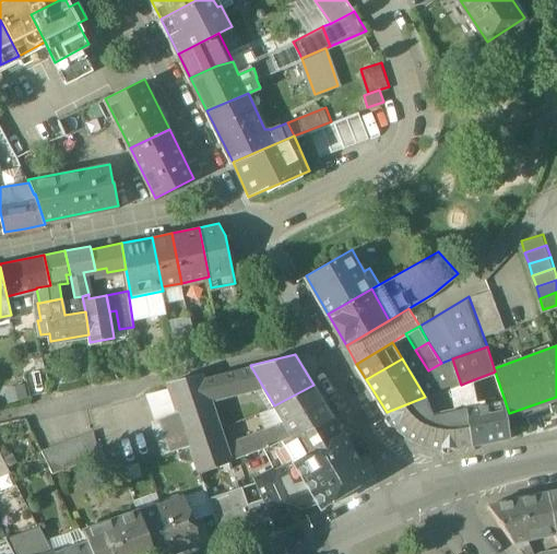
[(452,358),(441,363),(428,370),(440,391),(451,388),(461,385),(452,358)]
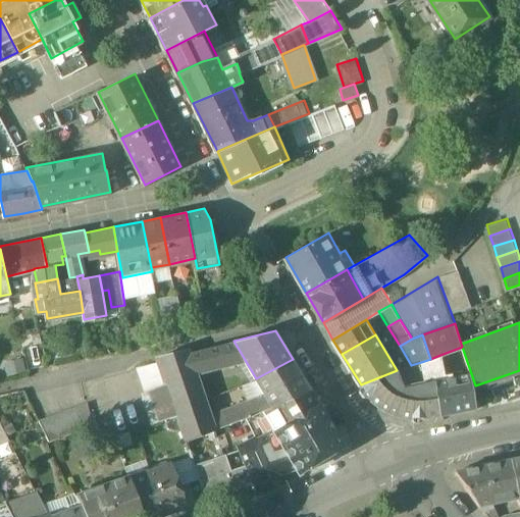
[(234,341),(190,353),(195,370),(244,358),(234,341)]
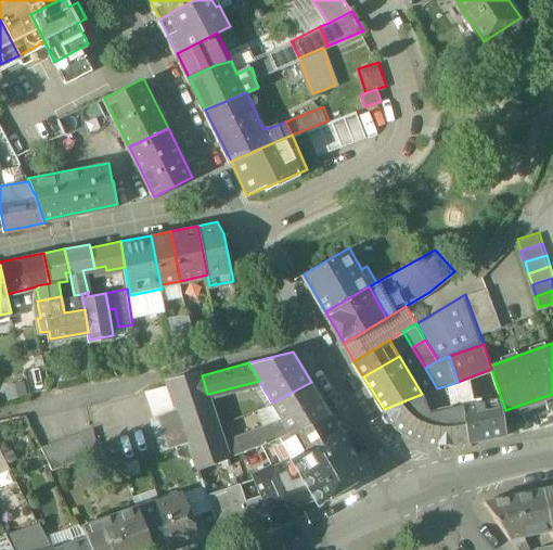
[(200,371),(167,379),(178,408),(183,424),(189,440),(197,467),(229,455),(223,440),(207,394),(202,375),(200,371)]
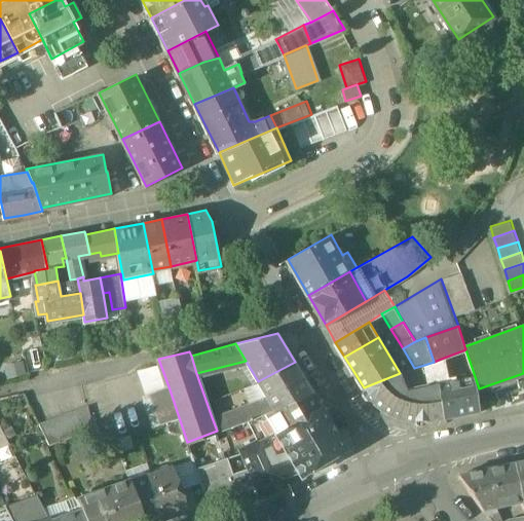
[(434,362),(424,365),(427,382),(428,386),(438,385),(437,383),(445,381),(441,359),(434,362)]
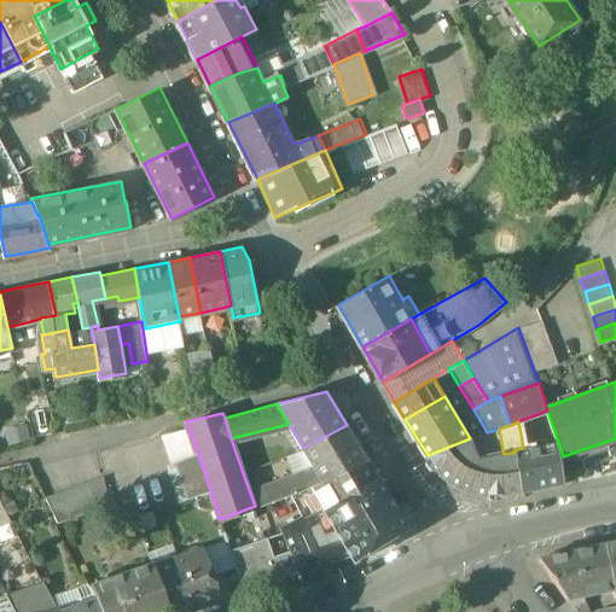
[(303,448),(317,468),(309,473),(304,470),(273,482),(279,497),(312,485),(366,462),(368,462),(347,425),(303,448)]
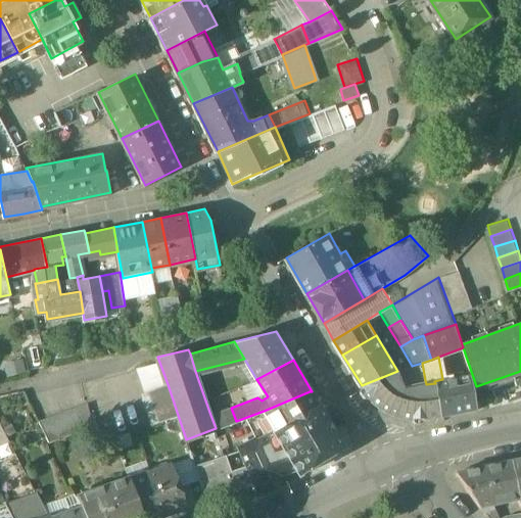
[(412,366),(397,371),(403,384),(425,380),(422,363),(412,366)]
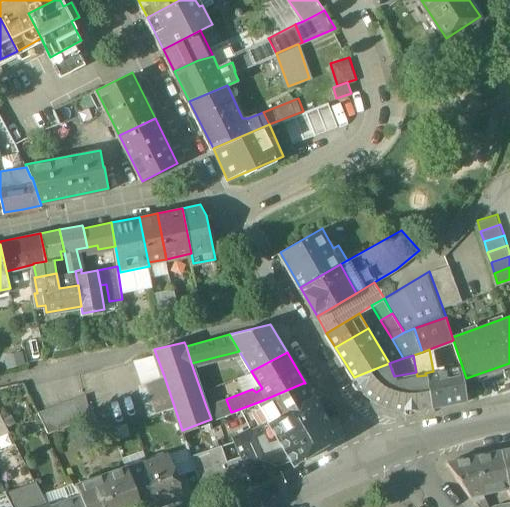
[(418,382),(398,386),(394,376),(389,363),(354,377),(355,378),(353,379),(353,382),(357,388),(359,388),(361,387),(367,393),(373,398),(380,402),(389,406),(404,409),(404,411),(406,413),(414,413),(415,411),(416,409),(432,406),(426,375),(417,376),(416,376),(418,382)]
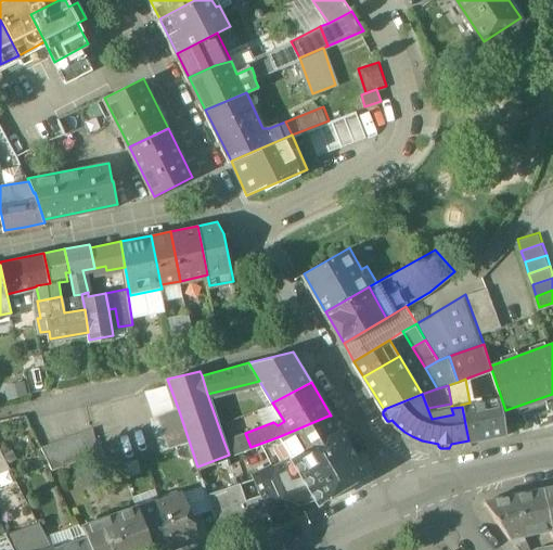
[(470,403),(461,405),(462,407),(468,440),(505,433),(499,397),(470,403)]
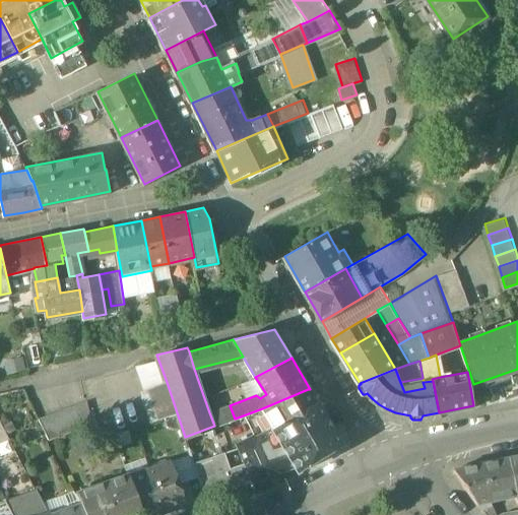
[(167,382),(149,387),(154,403),(172,397),(167,382)]
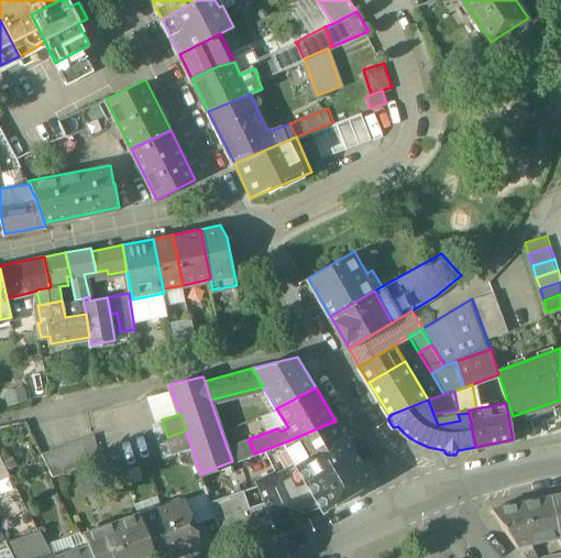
[(275,520),(319,503),(323,510),(372,481),(344,435),(342,436),(333,422),(284,442),(295,462),(257,480),(275,520)]
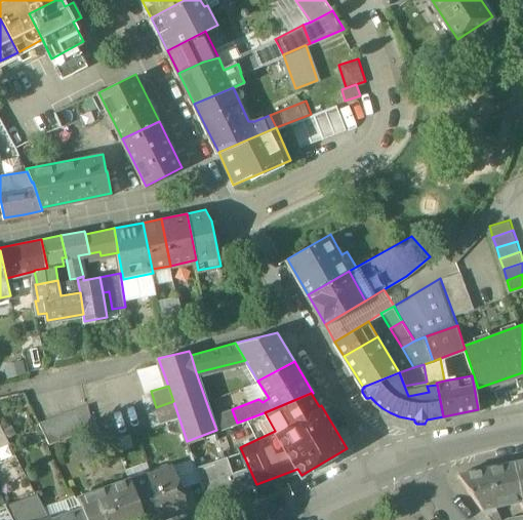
[(173,401),(156,407),(162,422),(178,416),(173,401)]
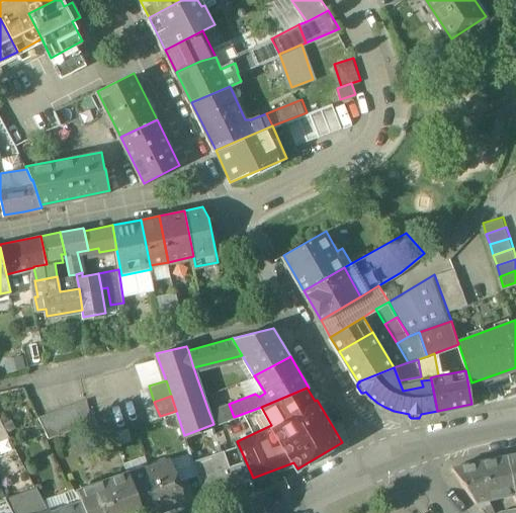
[(38,415),(50,436),(93,421),(88,398),(38,415)]
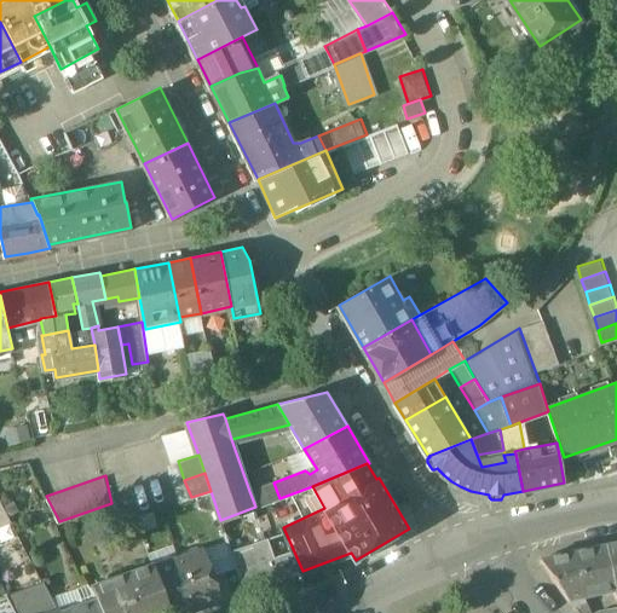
[(274,483),(249,491),(255,507),(280,498),(274,483)]
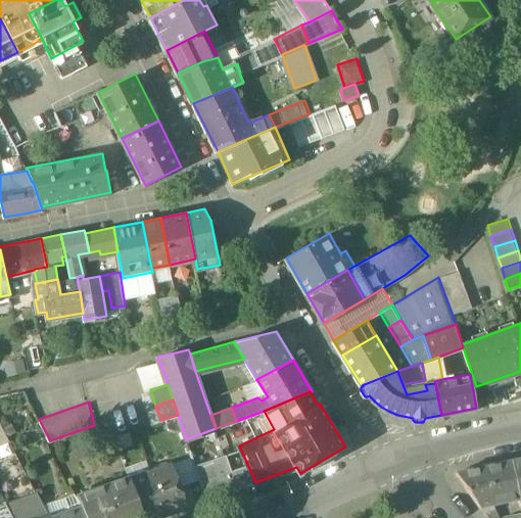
[(0,420),(0,442),(10,439),(0,420)]
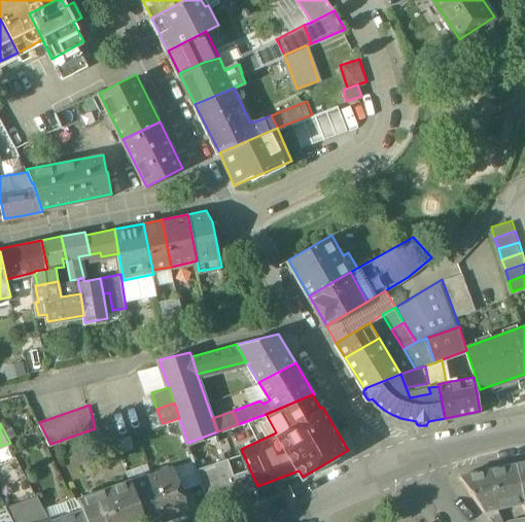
[(524,460),(516,462),(523,501),(524,503),(524,460)]
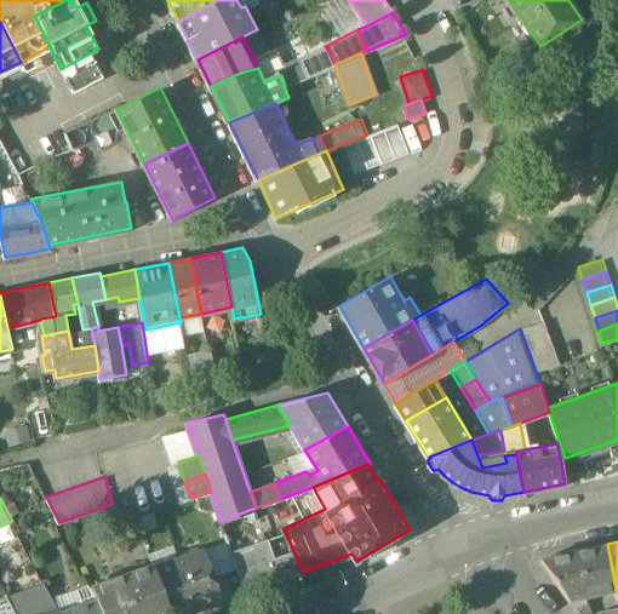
[(574,551),(585,596),(616,590),(607,544),(574,551)]
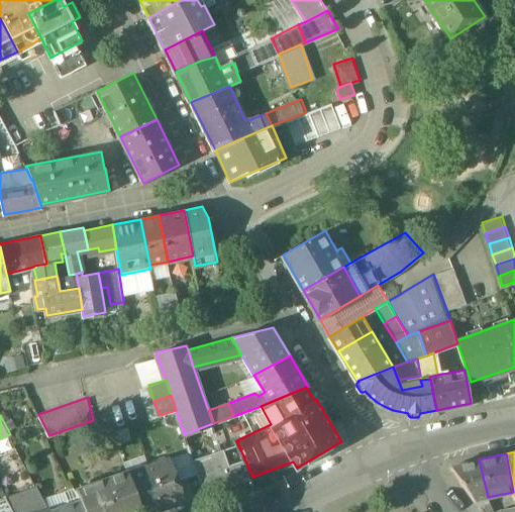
[(170,456),(148,464),(165,506),(186,498),(170,456)]
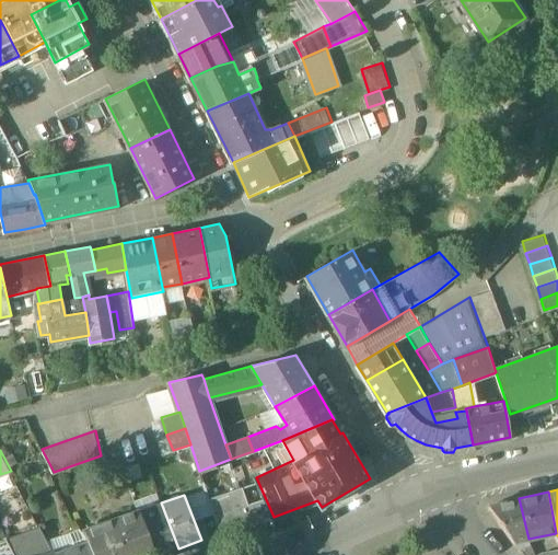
[(244,498),(212,510),(213,511),(221,533),(222,535),(254,523),(244,498)]
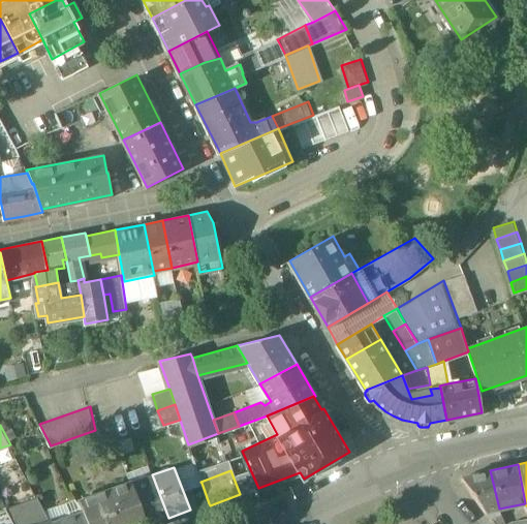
[(499,509),(490,470),(464,476),(463,478),(486,512),(499,509)]
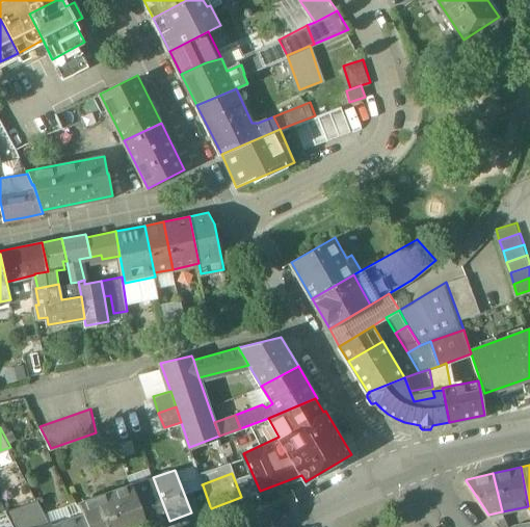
[(152,526),(169,521),(153,477),(132,485),(148,526),(152,526)]
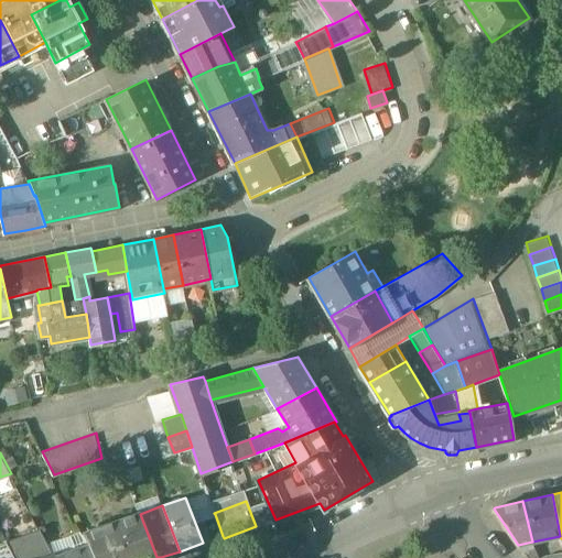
[(139,512),(83,533),(92,557),(157,557),(140,514),(139,512)]
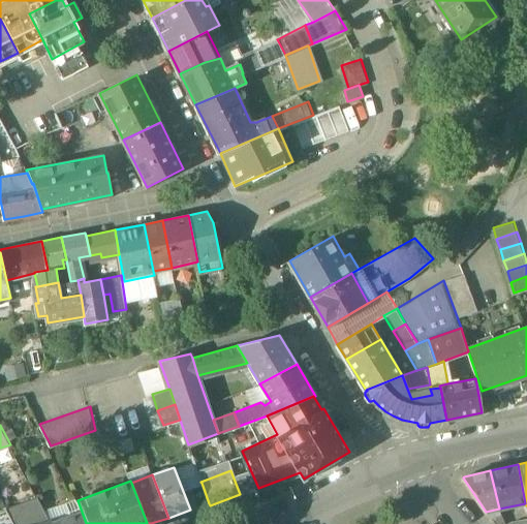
[(202,483),(193,486),(200,509),(210,505),(209,503),(202,483)]
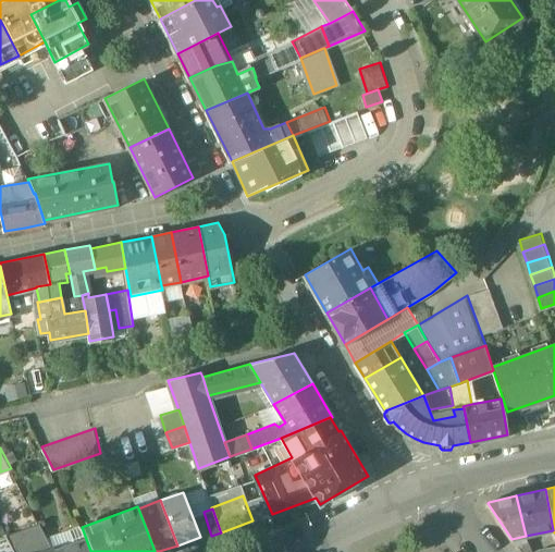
[(90,551),(82,527),(81,524),(47,537),(52,551),(90,551)]
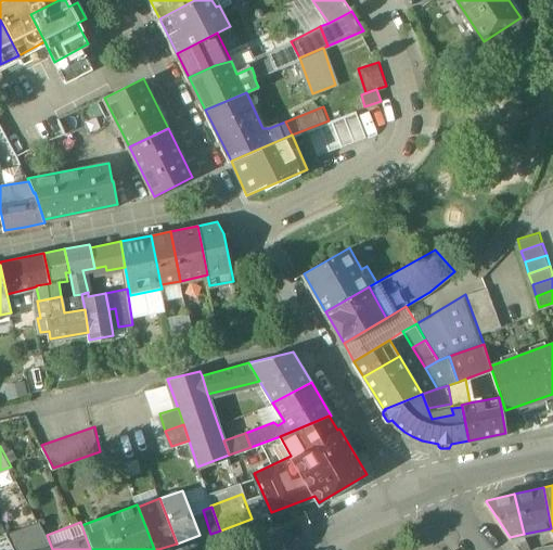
[(9,532),(15,549),(49,549),(52,549),(47,535),(44,526),(22,534),(20,527),(9,532)]
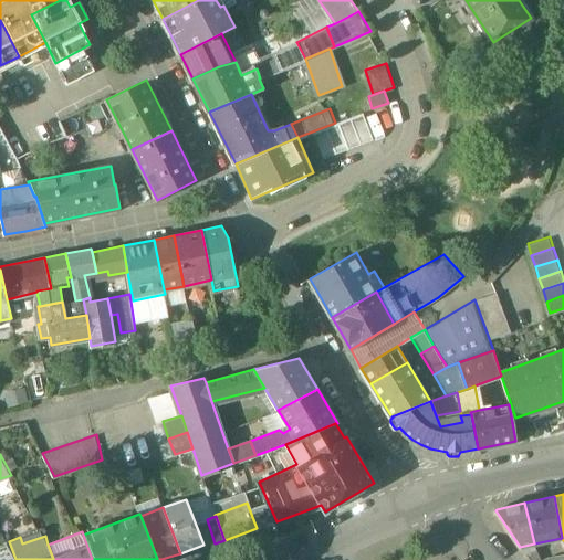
[(0,559),(16,559),(9,541),(0,543),(0,559)]
